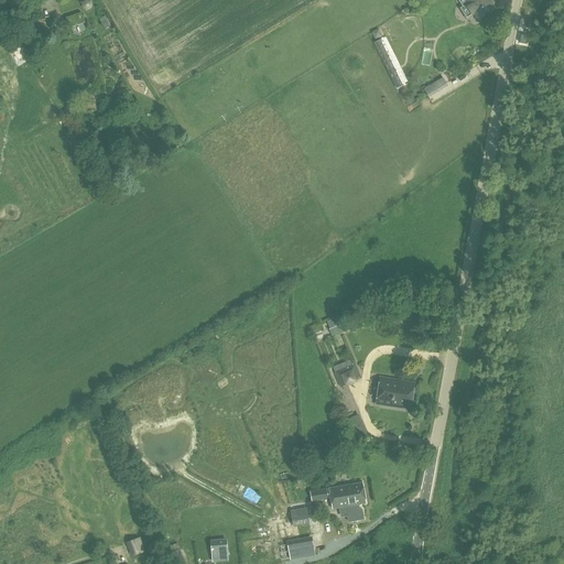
[(464,0),(463,1),(468,11),(470,10),(475,17),(491,6),(487,0),(464,0)]
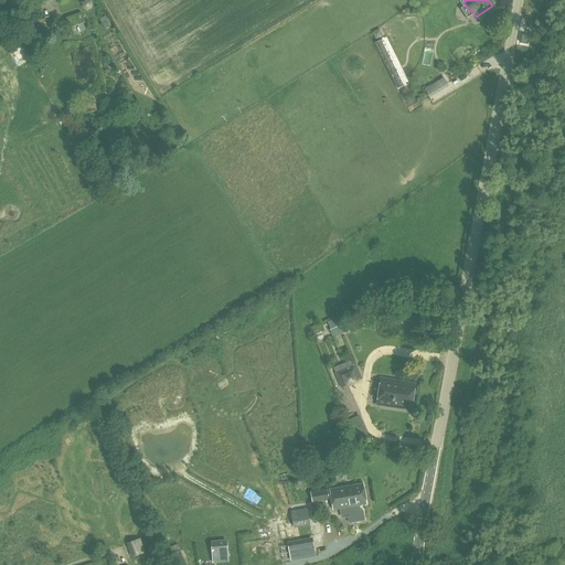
[(82,12),(66,18),(70,28),(85,22),(82,12)]
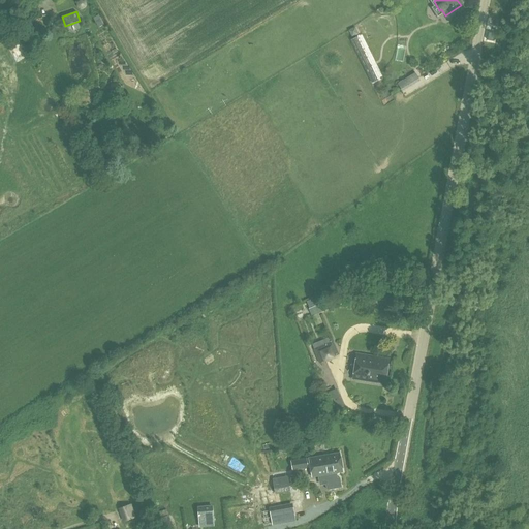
[(9,29),(3,19),(0,20),(0,31),(4,39),(9,36),(5,31),(9,29)]
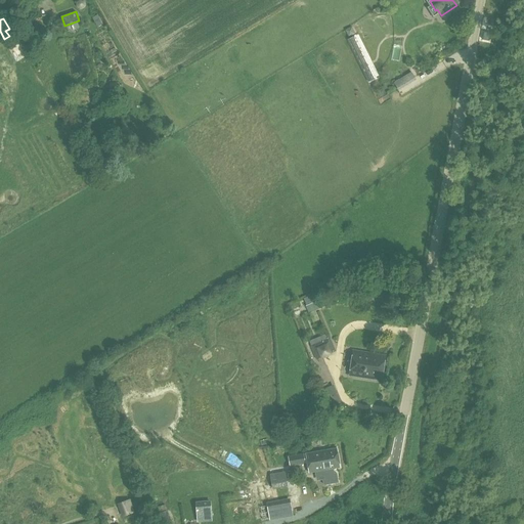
[(348,40),(368,82),(370,81),(375,79),(354,37),(349,39),(348,40)]
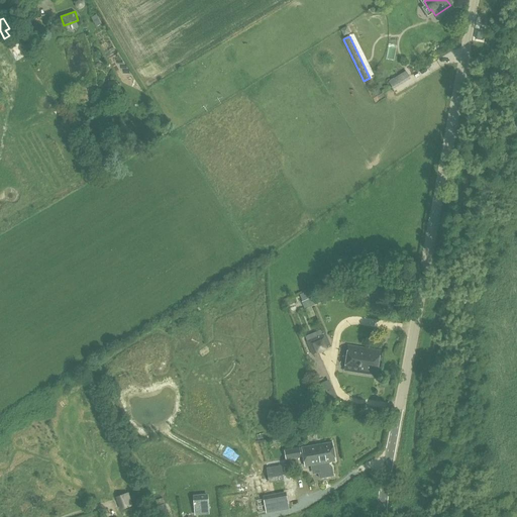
[(393,87),(411,76),(407,69),(389,80),(393,87)]
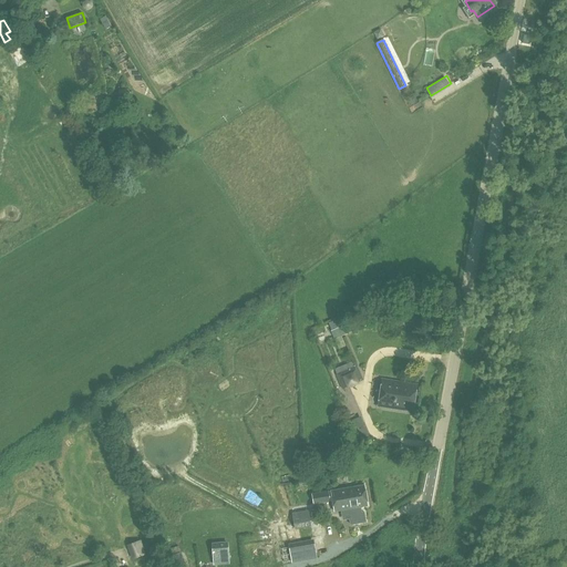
[(129,90),(119,90),(119,99),(130,99),(129,90)]
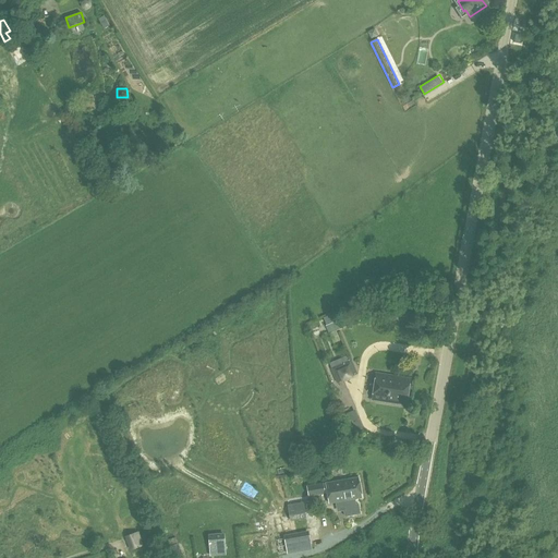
[(326,326),(330,334),(336,331),(332,323),(326,326)]
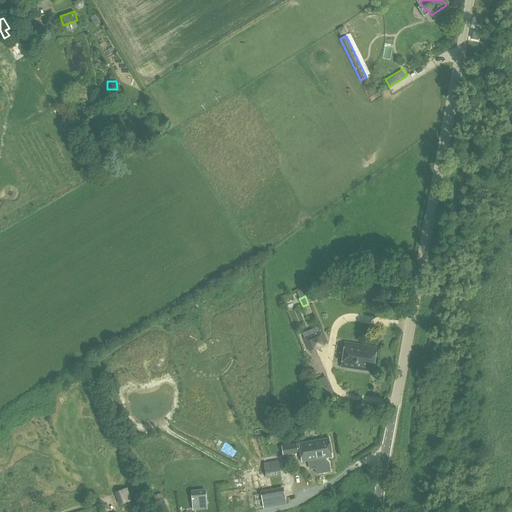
[(322,310),(326,319),(345,310),(340,302),(322,310)]
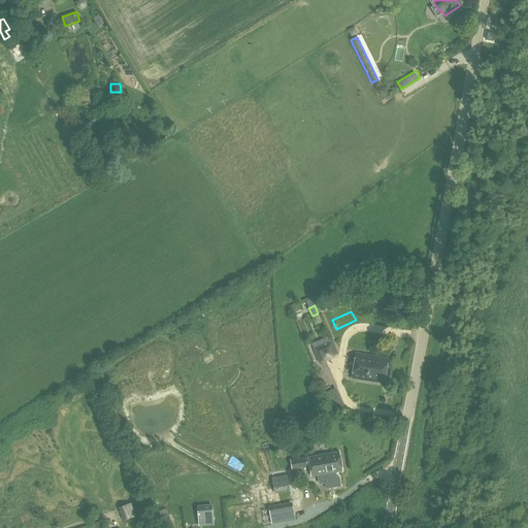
[(312,349),(319,363),(339,354),(332,339),(312,349)]
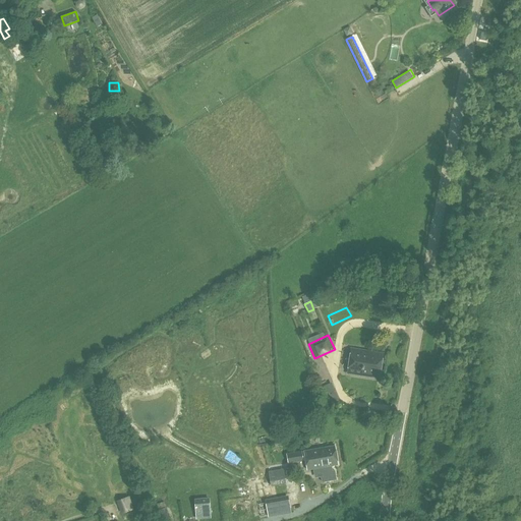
[(348,373),(381,379),(384,354),(352,349),(348,373)]
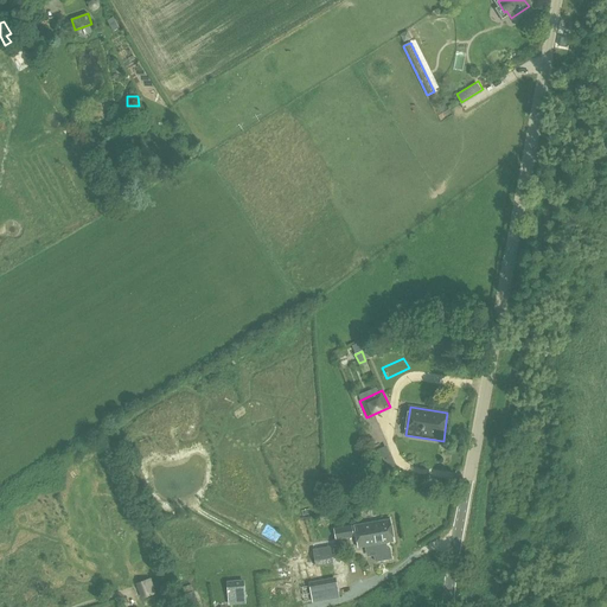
[(398,435),(398,425),(393,425),(393,420),(385,421),(387,435),(398,435)]
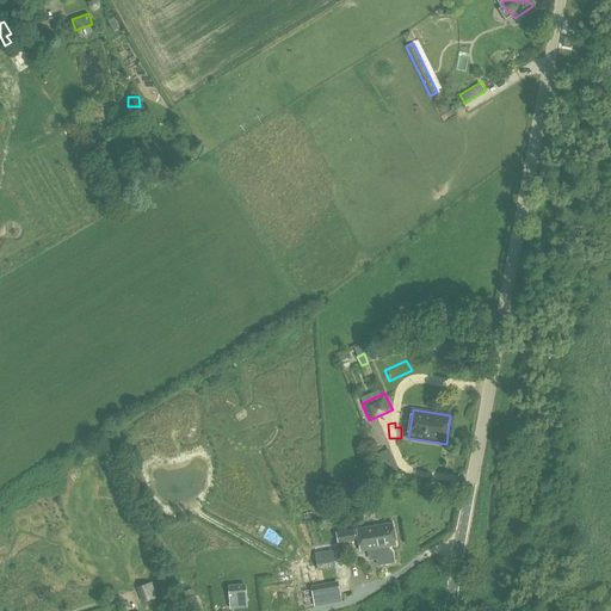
[(337,532),(339,543),(350,541),(350,538),(358,537),(360,551),(369,550),(369,556),(376,555),(378,566),(395,562),(393,553),(390,553),(389,547),(396,545),(393,523),(357,529),(357,530),(355,530),(337,532)]
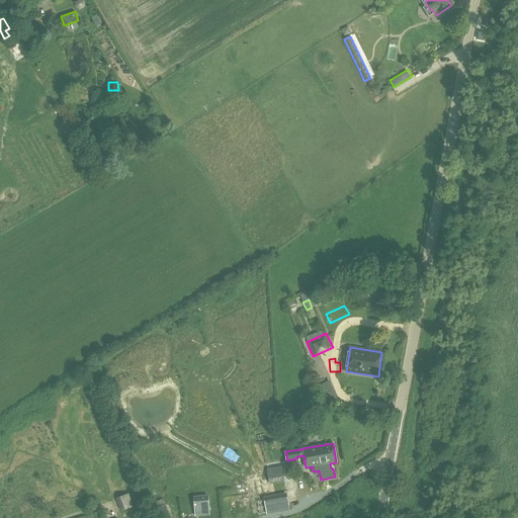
[(283,481),(282,471),(268,475),(270,483),(283,481)]
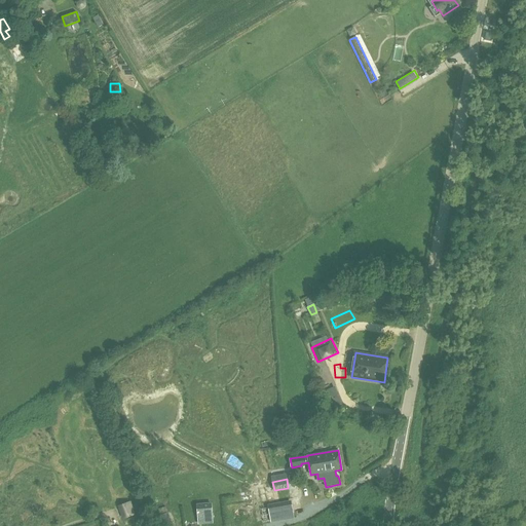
[(275,505),(267,508),(269,515),(292,511),(291,503),(275,505)]
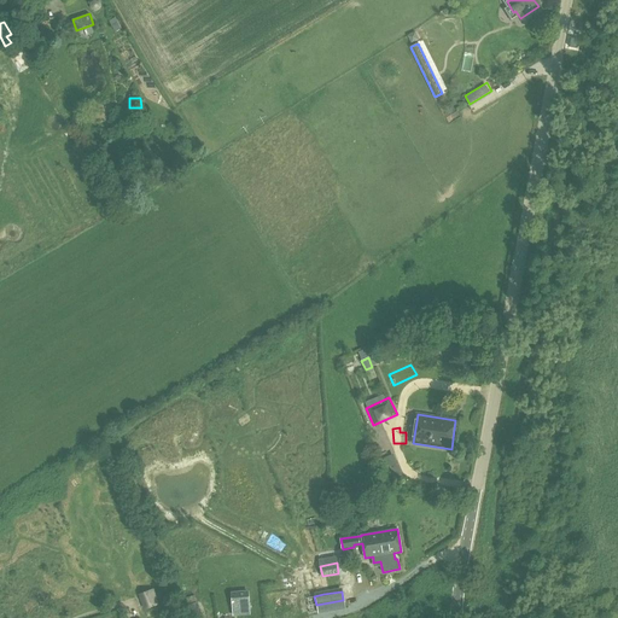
[(234,611),(251,610),(250,593),(233,594),(234,611)]
